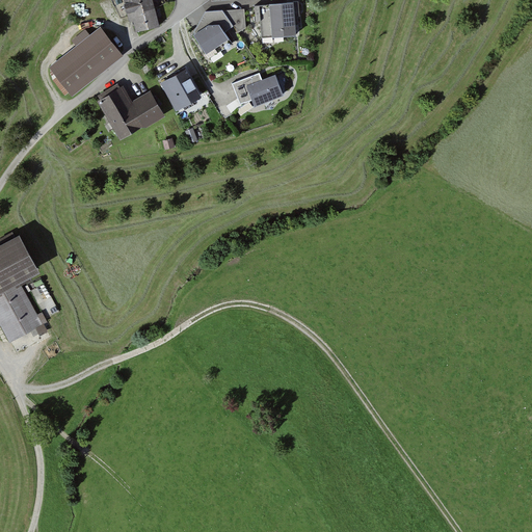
[(156,0),(124,0),(132,32),(162,26),(156,0)]
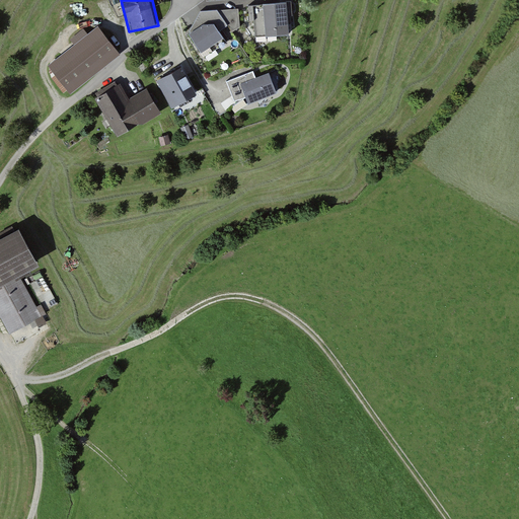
[(288,5),(252,8),(255,39),(291,35),(288,5)]
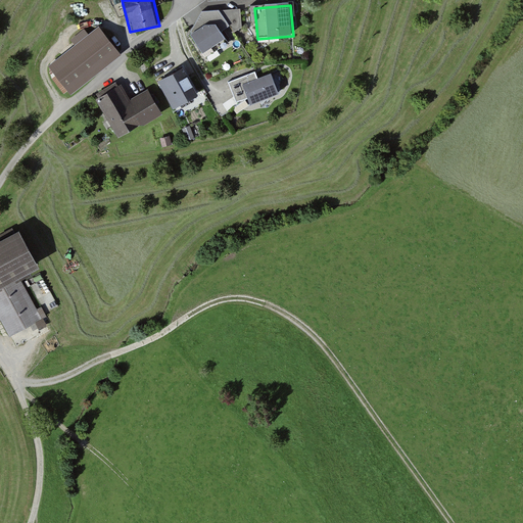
[(240,27),(241,9),(228,9),(227,27),(240,27)]
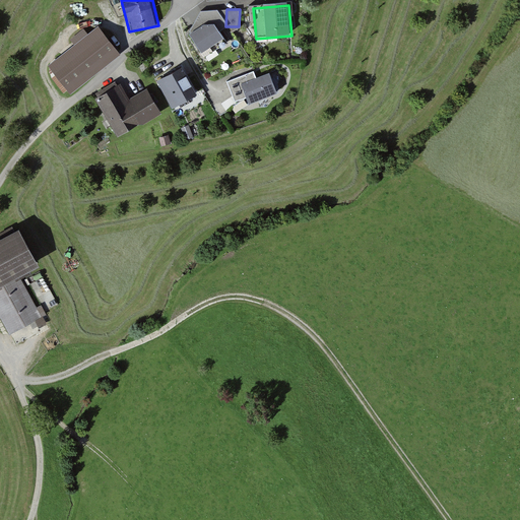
[(201,25),(190,35),(204,56),(225,40),(216,23),(201,25)]
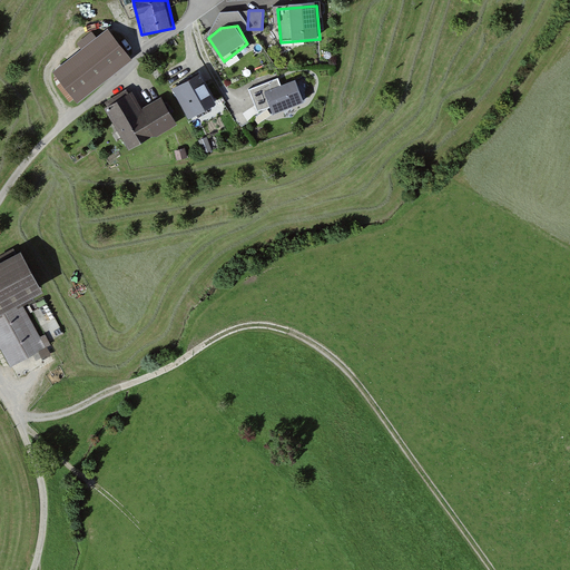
[(82,50),(55,71),(77,100),(131,58),(109,29),(96,39),(90,31),(77,41),(82,50)]
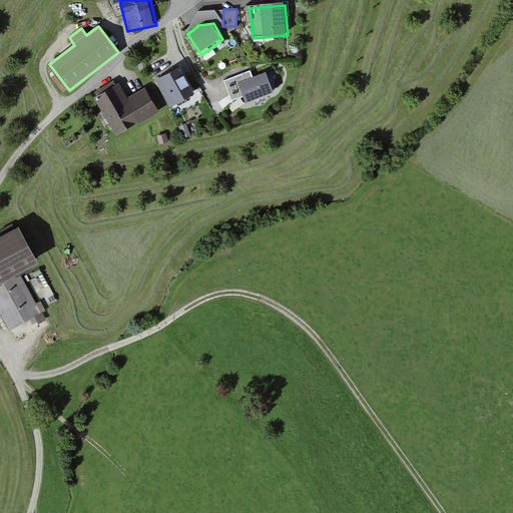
[(180,68),(156,79),(169,105),(192,95),(180,68)]
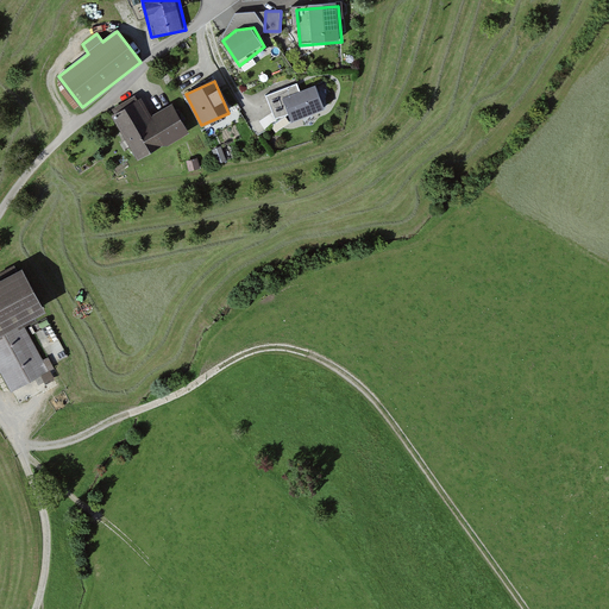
[(290,85),(267,93),(275,115),(289,110),(293,118),(325,105),(316,83),(293,92),(290,85)]
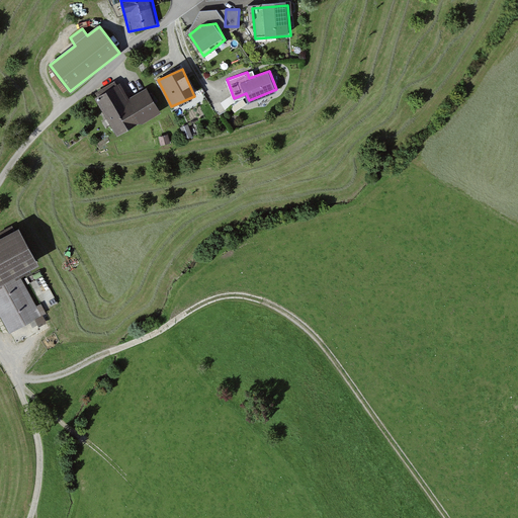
[(121,86),(97,99),(118,138),(160,114),(147,90),(130,100),(121,86)]
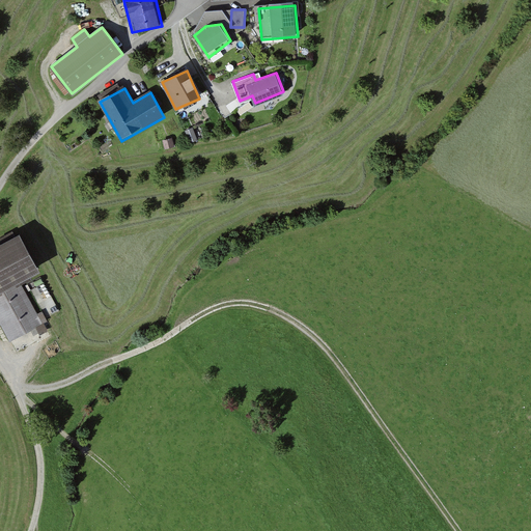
[(20,236),(0,246),(0,325),(9,342),(43,326),(20,282),(38,272),(20,236)]
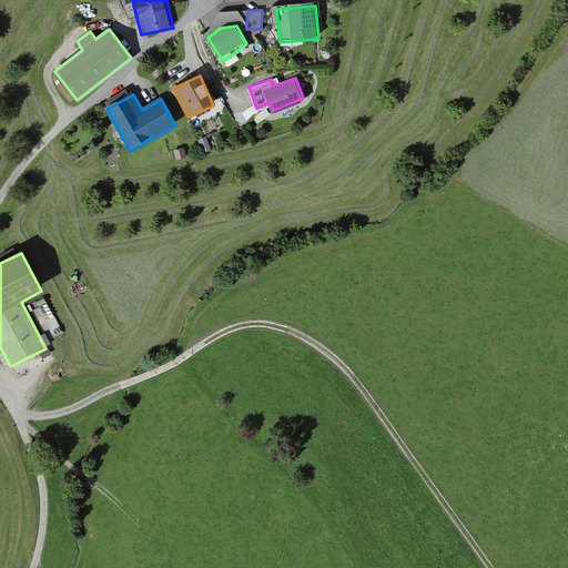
All buildings are outlined.
